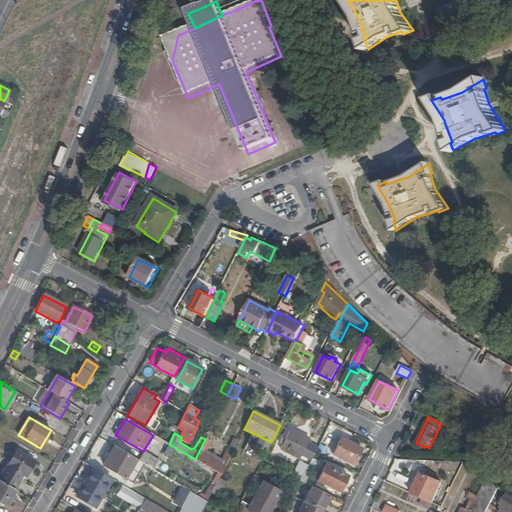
[(308,465),(314,454),(303,448),(304,445),(288,437),(279,454),(296,462),(297,459),(308,465)]
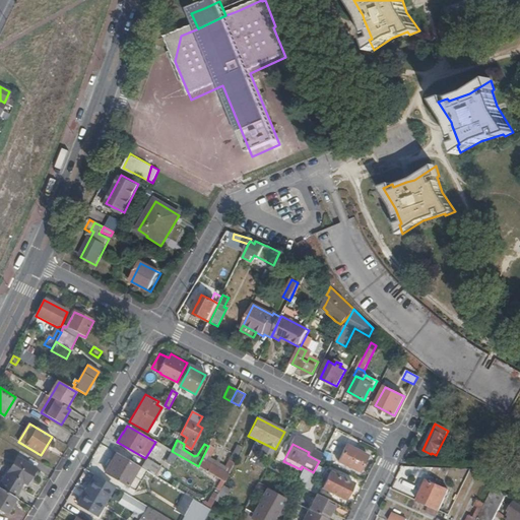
[(223,482),(234,462),(230,460),(229,460),(225,467),(222,471),(207,462),(209,458),(214,448),(211,447),(208,445),(208,446),(198,466),(223,482)]
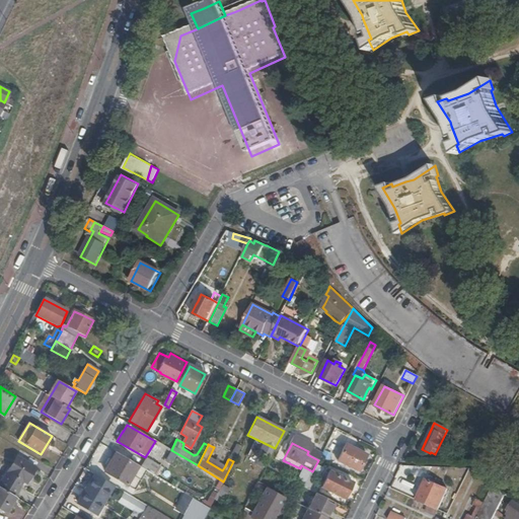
[(233,461),(241,446),(237,444),(229,459),(233,461)]
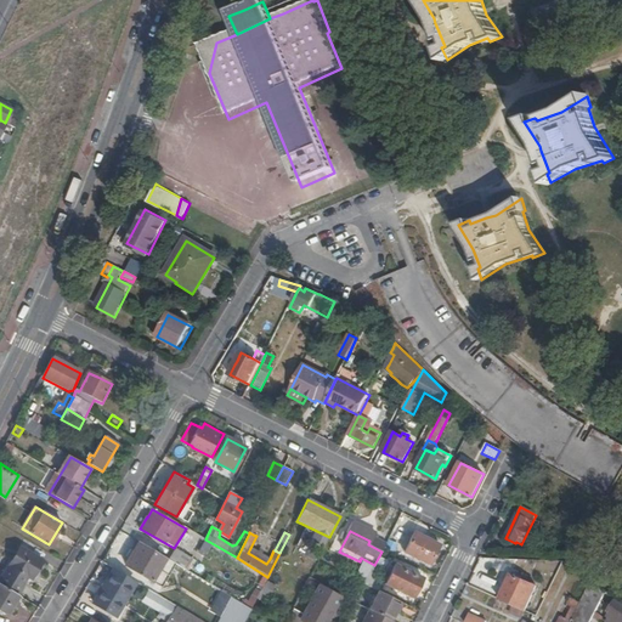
[(439,546),(414,533),(405,553),(429,565),(439,546)]
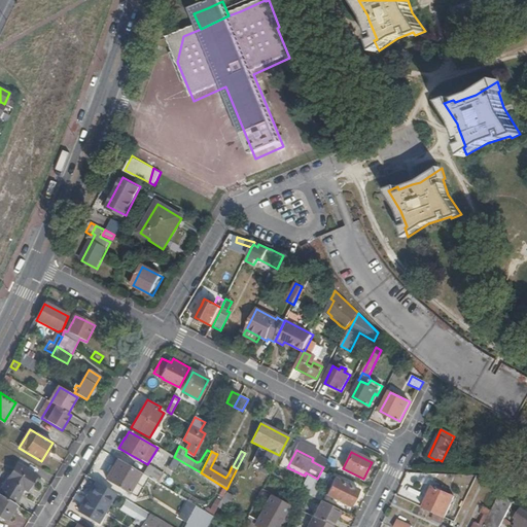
[(137,481),(141,473),(118,460),(106,480),(129,494),(137,481)]
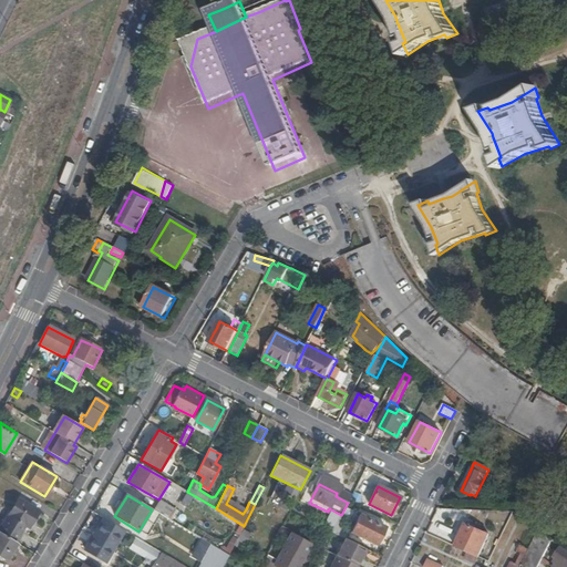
[(19,498),(0,528),(0,532),(16,542),(26,526),(29,528),(39,513),(39,511),(19,498)]
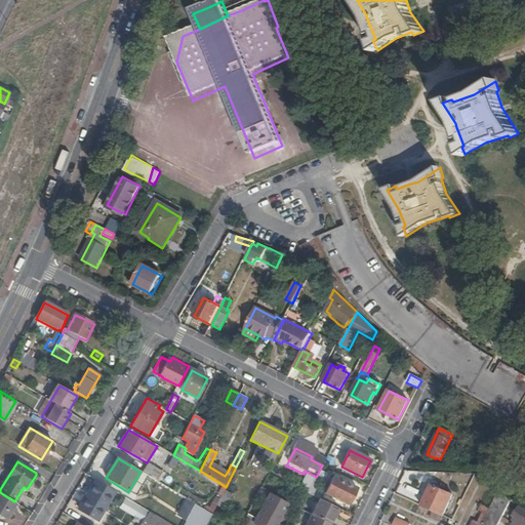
[(225,476),(228,472),(211,462),(209,467),(225,476)]
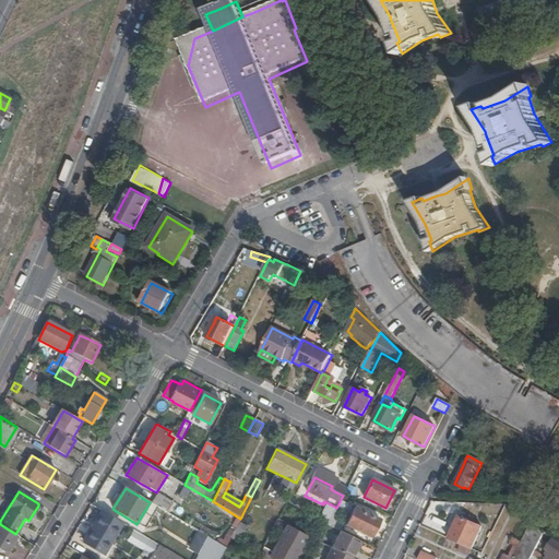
[(157,507),(164,511),(169,502),(158,495),(153,504),(157,507)]
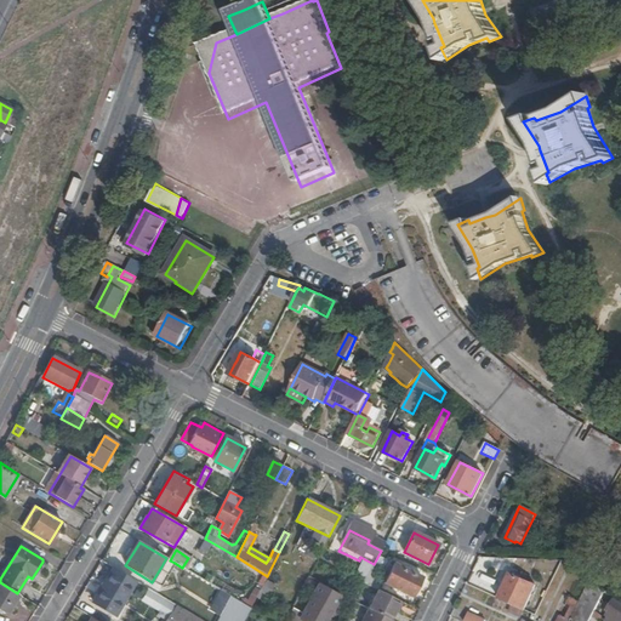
[(166,558),(161,567),(169,571),(175,563),(170,560),(166,558)]
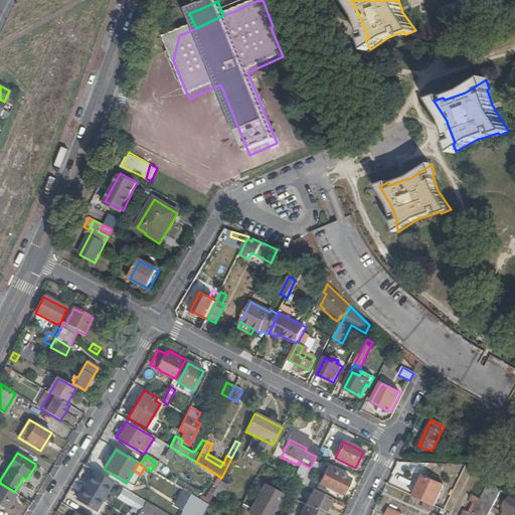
[(23,478),(14,492),(15,493),(16,494),(22,485),(25,487),(32,483),(37,468),(35,466),(26,480),(23,478)]
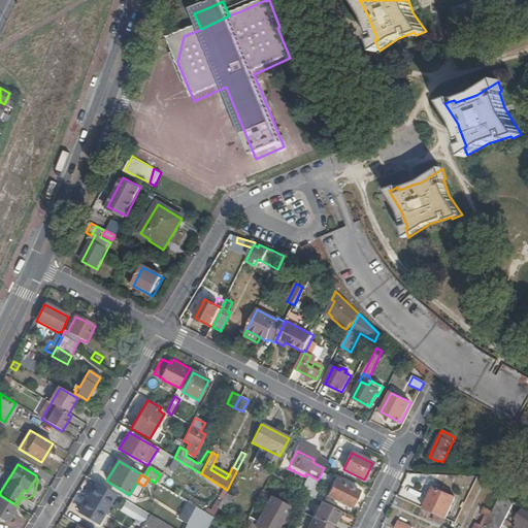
[(300,492),(309,496),(314,488),(316,484),(306,480),(300,492)]
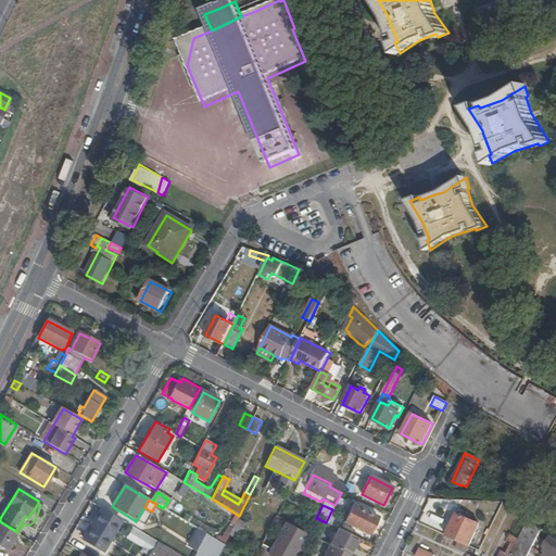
[(378,517),(353,505),(344,522),(369,534),(378,517)]
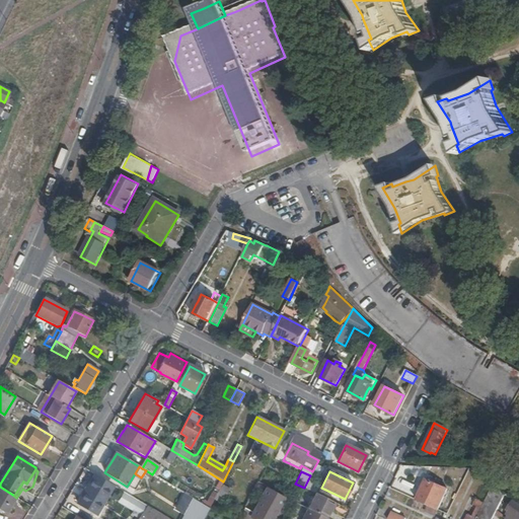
[(308,479),(304,488),(315,494),(317,489),(312,486),(314,483),(308,479)]
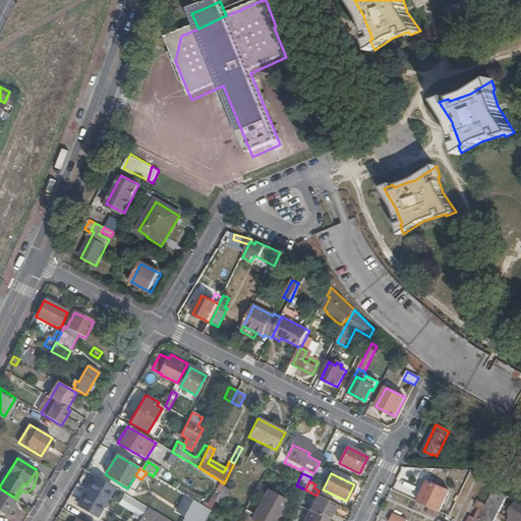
[(418,503),(440,513),(449,493),(428,482),(418,503)]
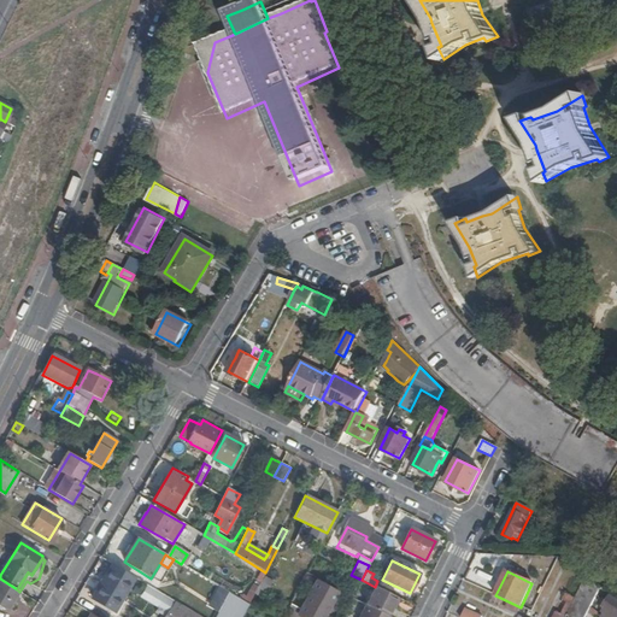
[(129,585),(110,573),(98,594),(116,605),(129,585)]
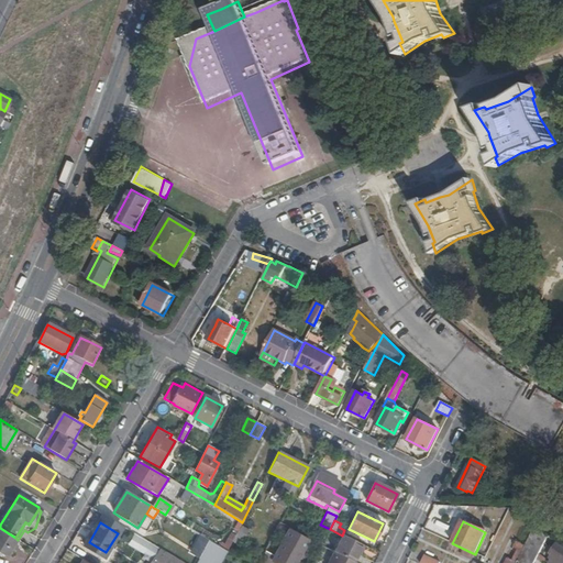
[(534,562),(549,537),(534,526),(518,560),(520,562),(534,562)]
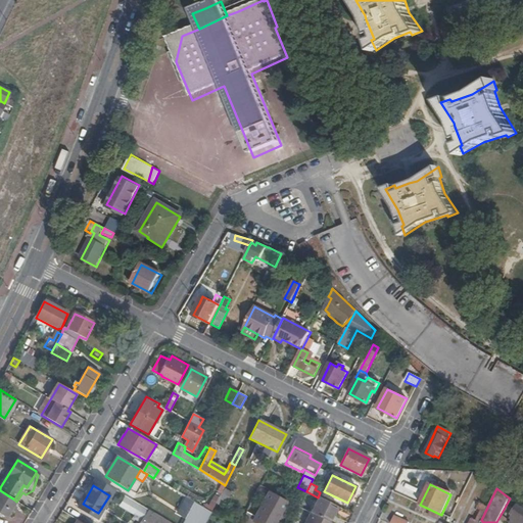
[(232,493),(224,489),(217,503),(225,507),(232,493)]
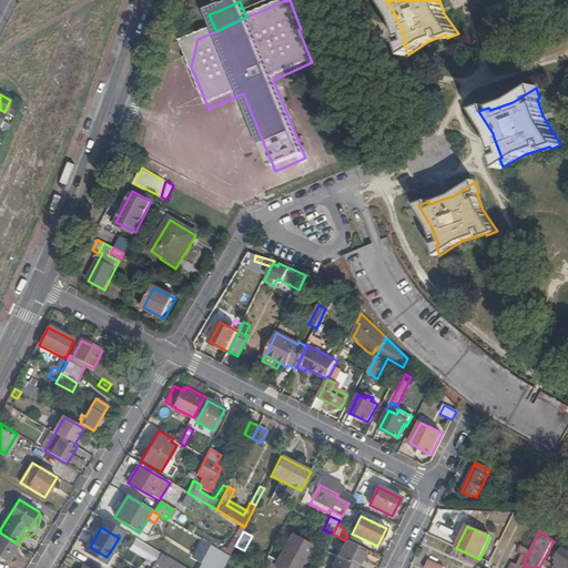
[(16,543),(0,533),(0,557),(7,561),(17,544),(16,543)]
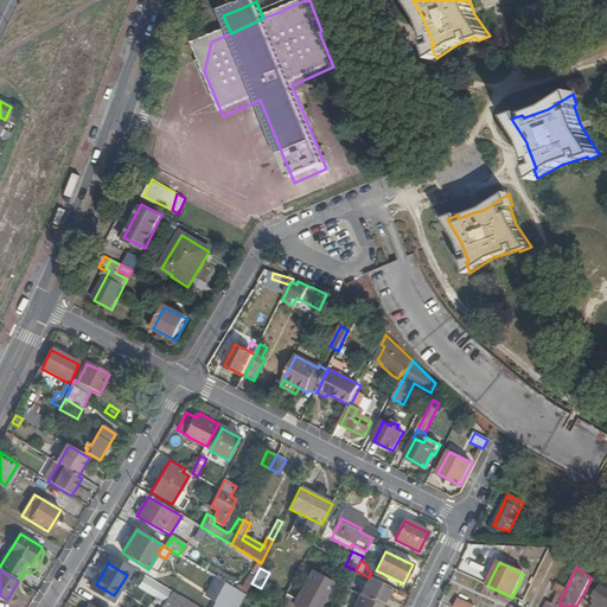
[(296,602),(285,598),(280,606),(294,606),(295,606),(298,606),(318,606),(320,605),(324,606),(334,589),(331,588),(333,583),(312,573),(296,602)]
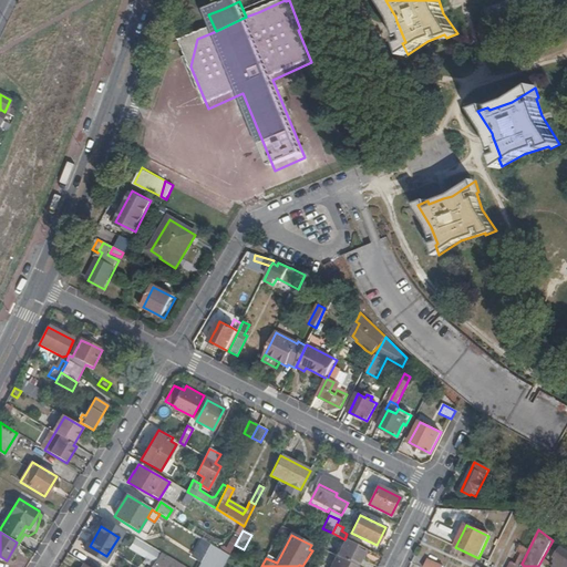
[(229,555),(238,538),(234,536),(228,546),(226,545),(223,552),(229,555)]
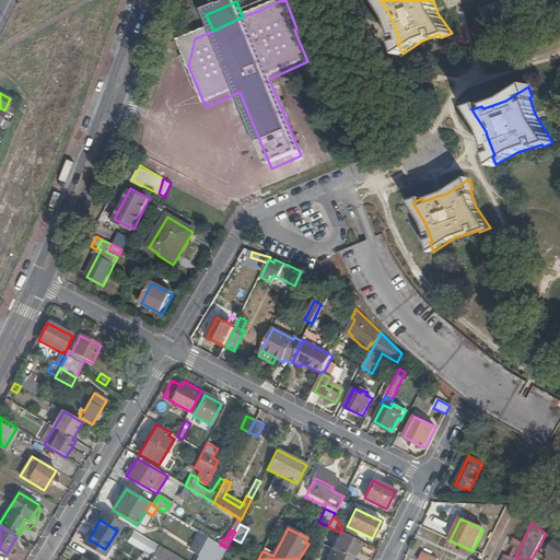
[(147,553),(153,544),(133,532),(127,540),(147,553)]
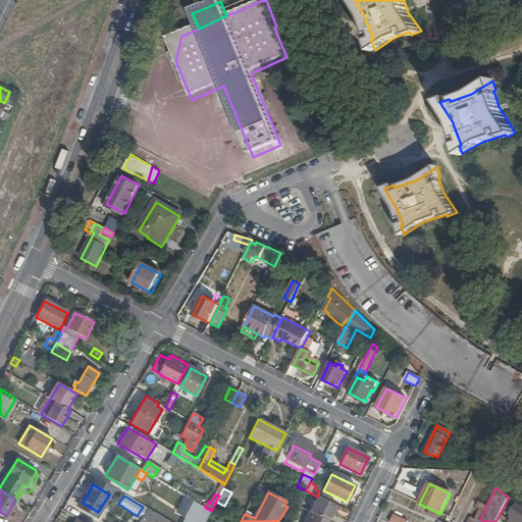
[(327,521),(335,506),(317,497),(304,521),(327,521)]
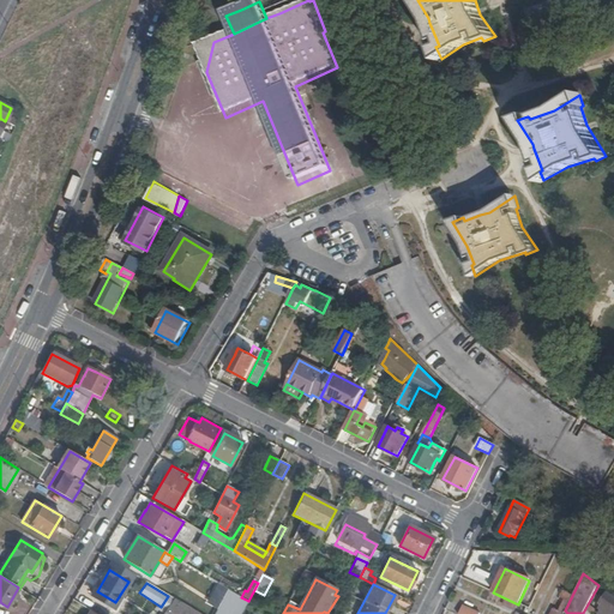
[(563,590),(551,613),(560,613),(571,594),(563,590)]
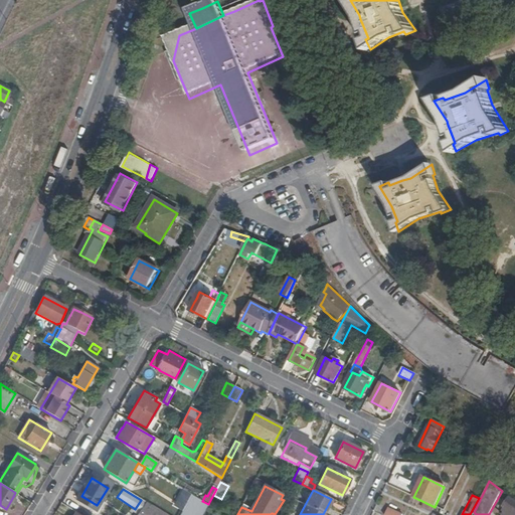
[(514,514),(514,500),(510,497),(503,506),(507,509),(503,514),(514,514)]
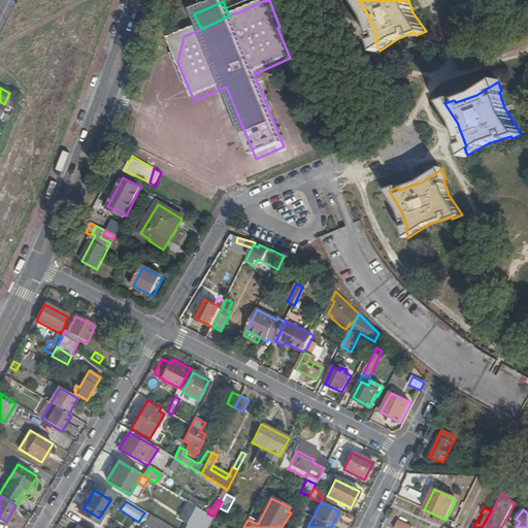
[(206,527),(213,517),(207,514),(206,513),(198,527),(206,527)]
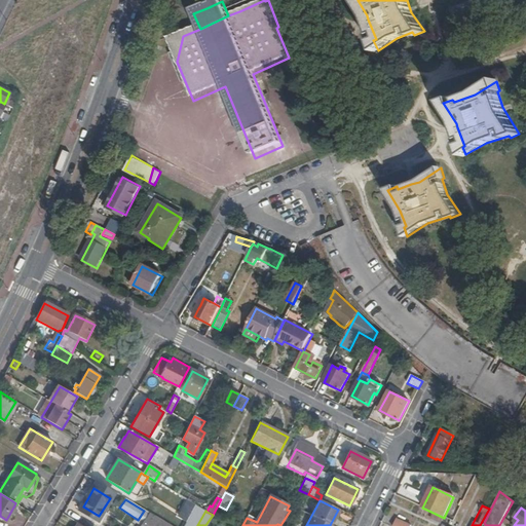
[(168,525),(167,525),(166,525),(156,525),(152,523),(156,518),(150,514),(141,525),(168,525)]
